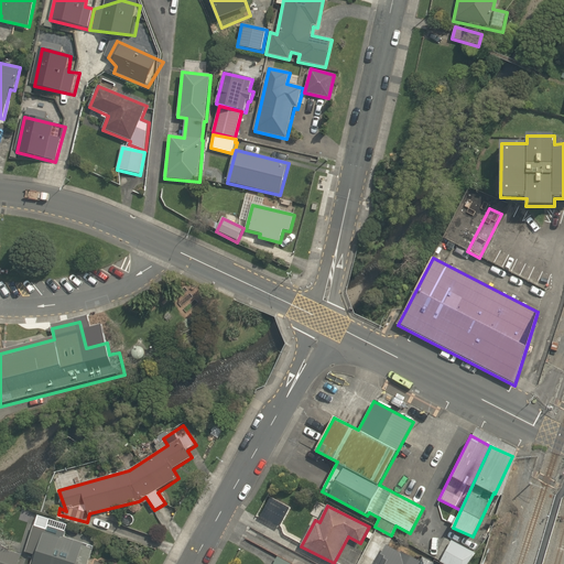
[(90,563),(88,563),(94,549),(85,546),(85,544),(64,537),(65,531),(41,522),(30,553),(35,554),(32,563),(90,563)]
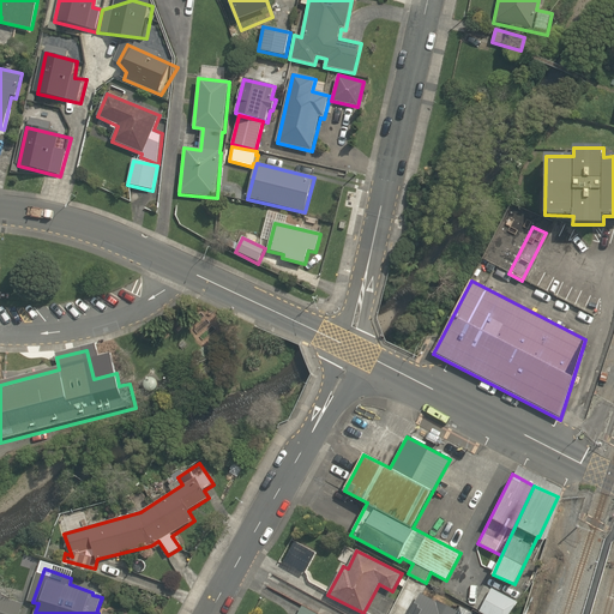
[(492,589),(480,612),(482,613),(510,613),(517,602),(492,589)]
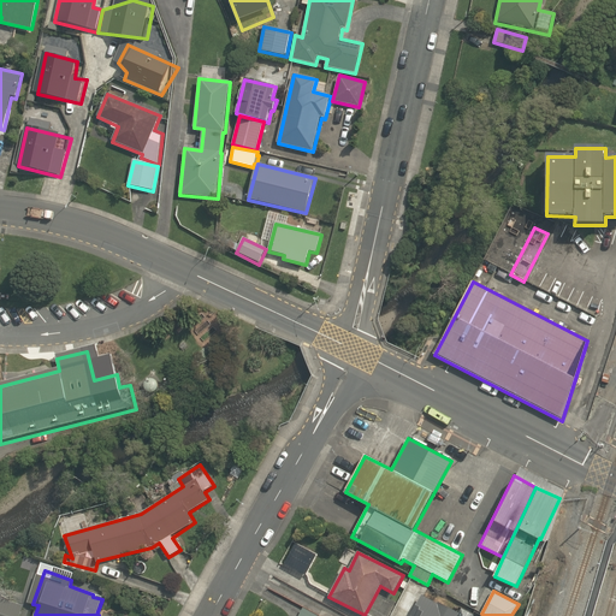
[(21,615),(22,612),(0,605),(0,615),(21,615)]
